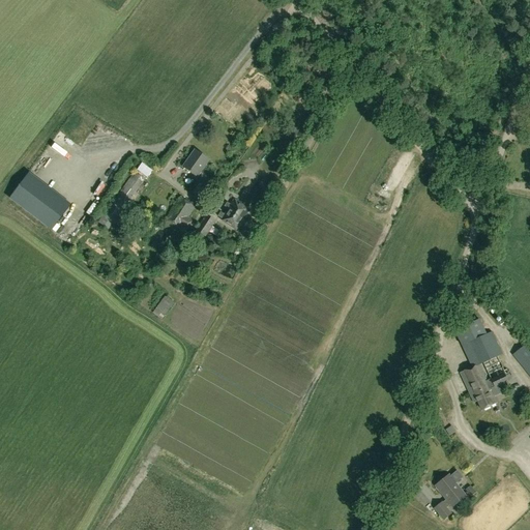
[(197,177),(209,159),(196,150),(183,168),(197,177)]
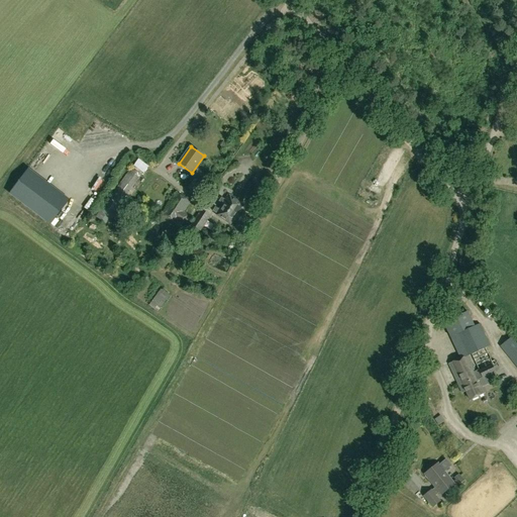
[(105,223),(141,175),(130,168),(95,217),(105,223)]
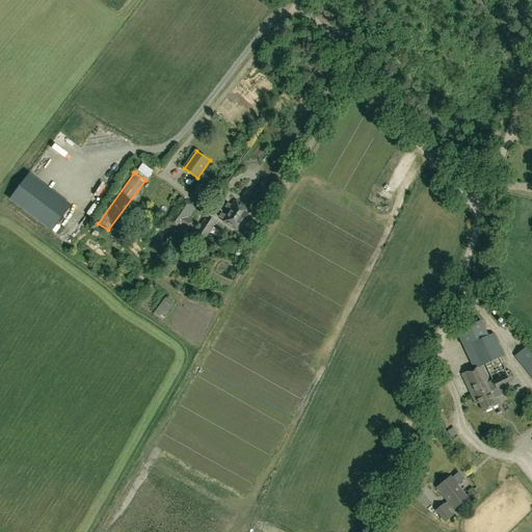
[(10,200),(51,231),(71,206),(29,175),(10,200)]
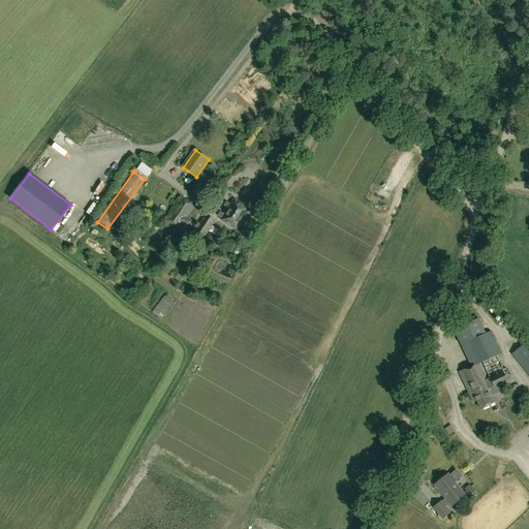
[(103,180),(93,185),(97,195),(109,191),(103,180)]
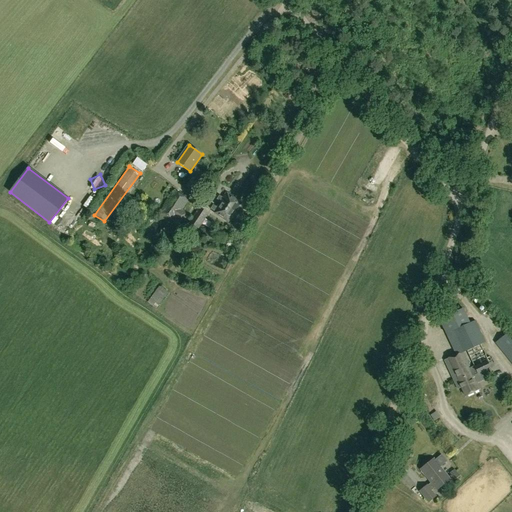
[(179,223),(186,212),(182,209),(188,200),(174,191),(160,212),(174,222),(175,220),(179,223)]
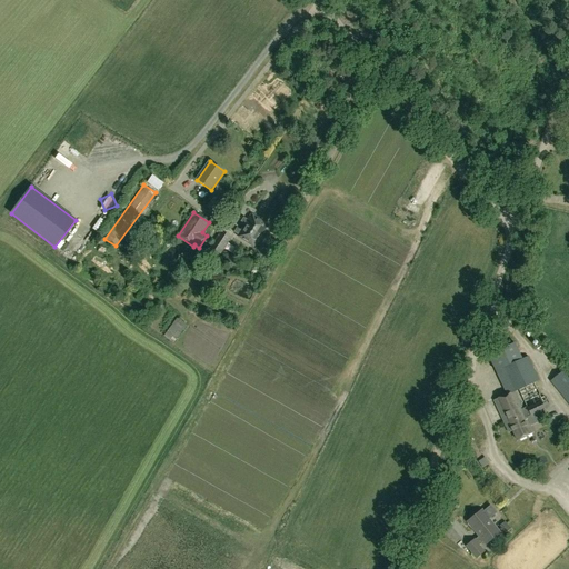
[(267,226),(251,216),(248,220),(243,217),(240,221),(245,225),(241,231),(237,228),(233,232),(238,236),(253,247),(267,226)]
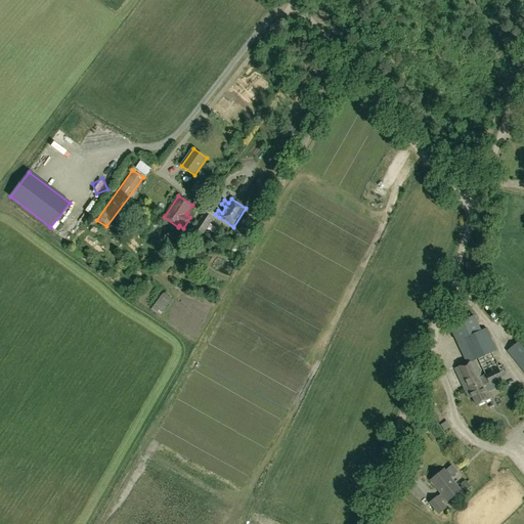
[(208,210),(197,228),(206,233),(217,216),(208,210)]
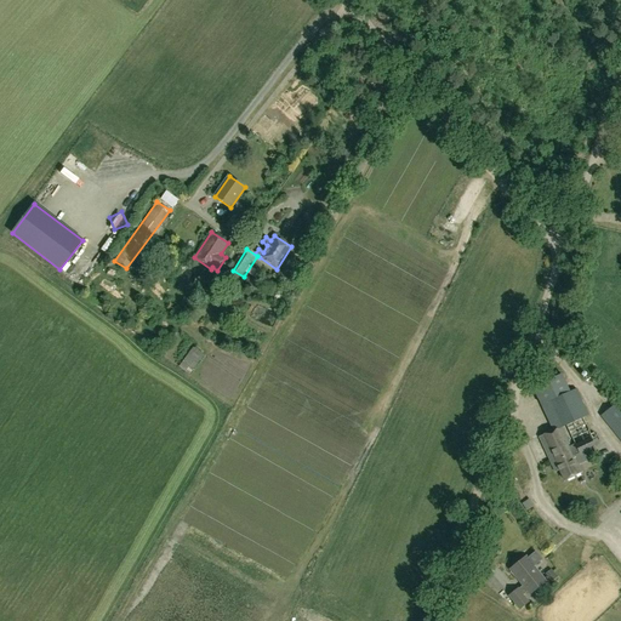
[(64,269),(73,277),(83,263),(74,257),(64,269)]
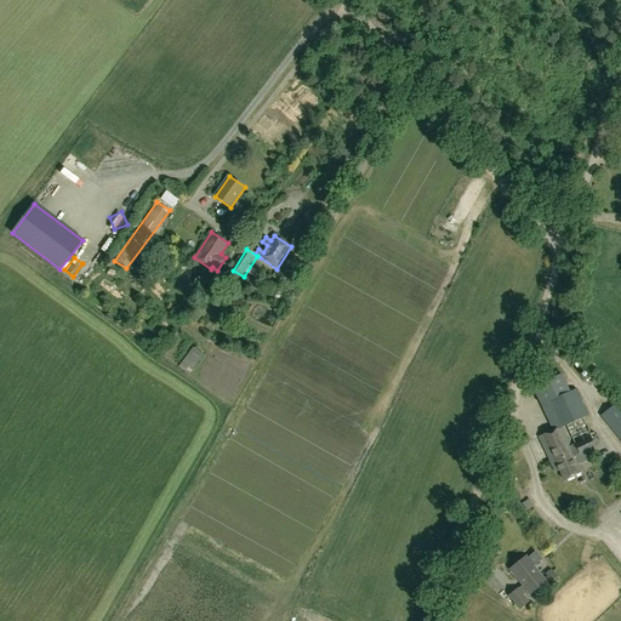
[(570,392),(562,374),(533,387),(552,431),(539,437),(554,473),(559,471),(563,480),(582,472),(575,455),(594,445),(593,443),(599,440),(597,436),(596,437),(594,433),(591,434),(584,417),(588,415),(576,388),(570,392)]
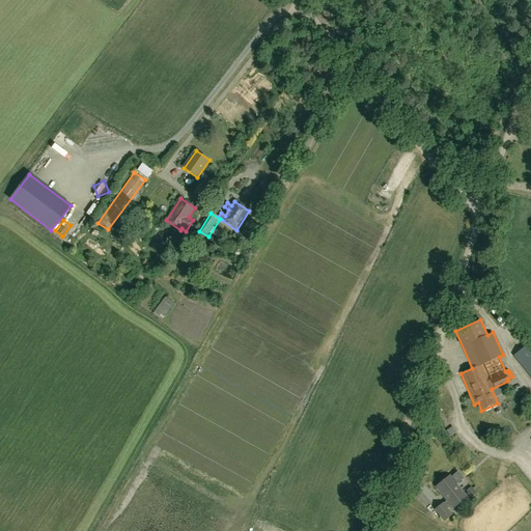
[(526,346),(508,320),(500,327),(518,353),(513,356),(530,378),(530,351),(527,345),(526,346)]
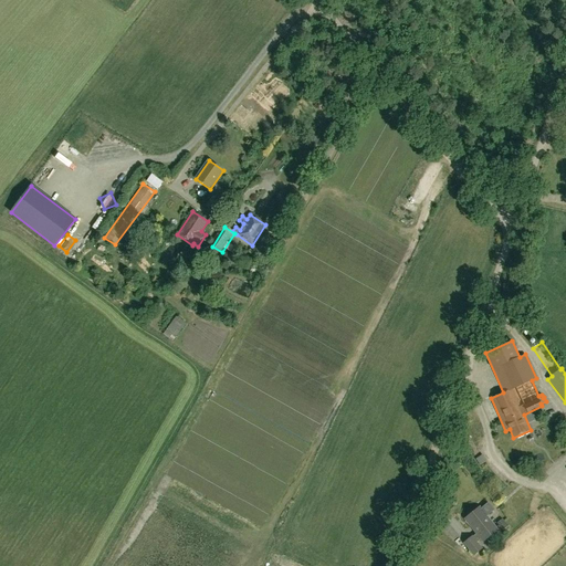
[(544,406),(535,410),(543,425),(552,420),(544,406)]
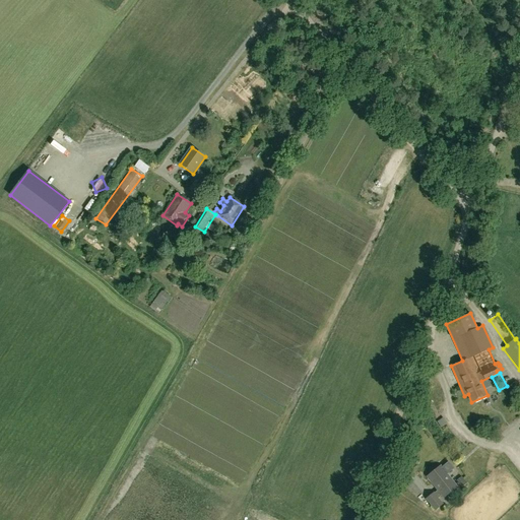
[(444,498),(456,488),(440,466),(427,476),(438,491),(434,495),(433,494),(427,499),(436,510),(442,505),(436,498),(441,495),(444,498)]
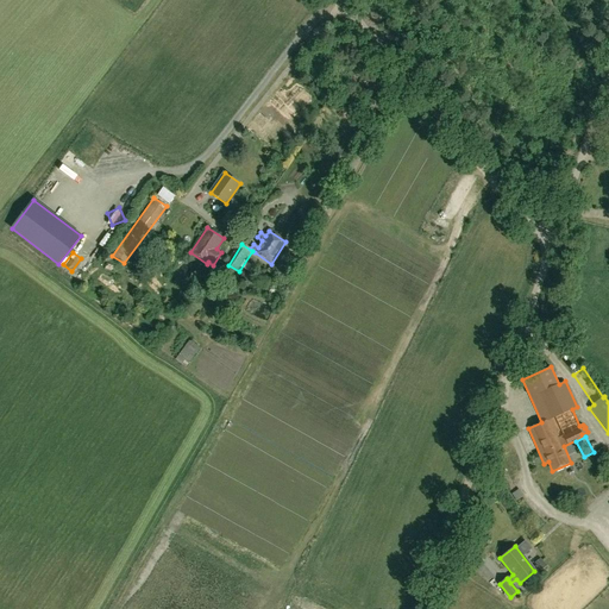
All buildings are outlined.
